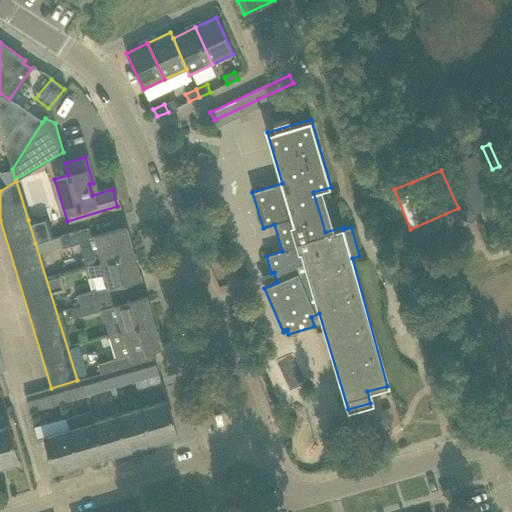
[(87,267),(131,253),(124,228),(91,238),(88,227),(60,236),(63,247),(80,242),(87,267)]
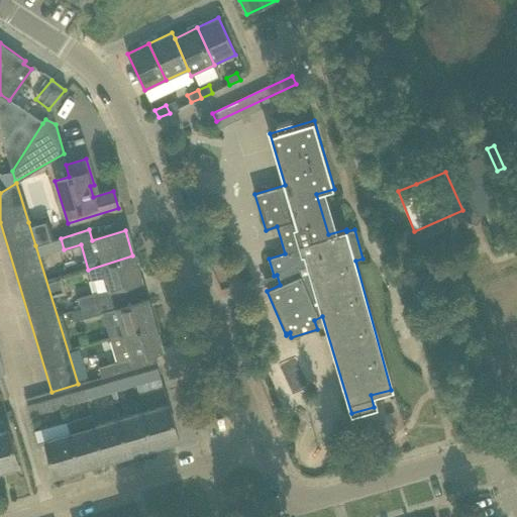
[(92,294),(79,298),(82,308),(109,301),(106,292),(140,281),(132,255),(88,270),(91,281),(89,282),(92,294)]
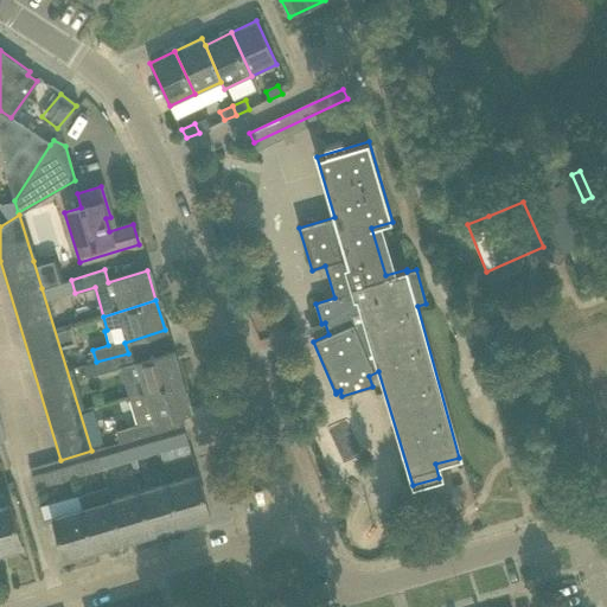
[(128,397),(179,382),(171,352),(131,364),(135,378),(123,382),(128,397)]
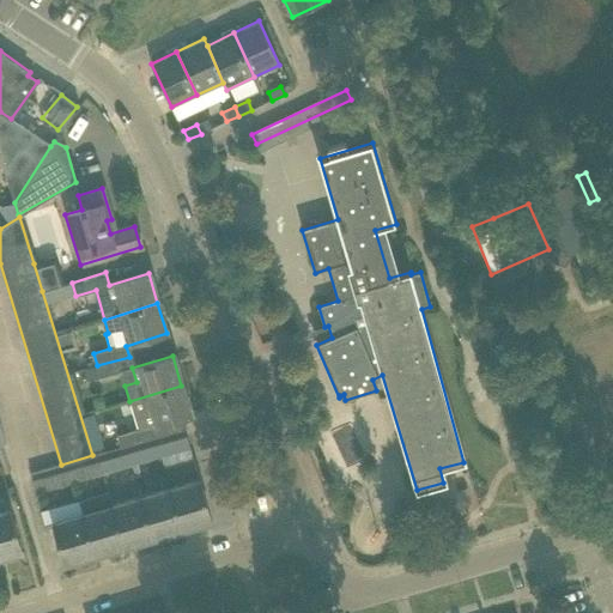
[(129,357),(97,365),(101,377),(132,368),(129,357)]
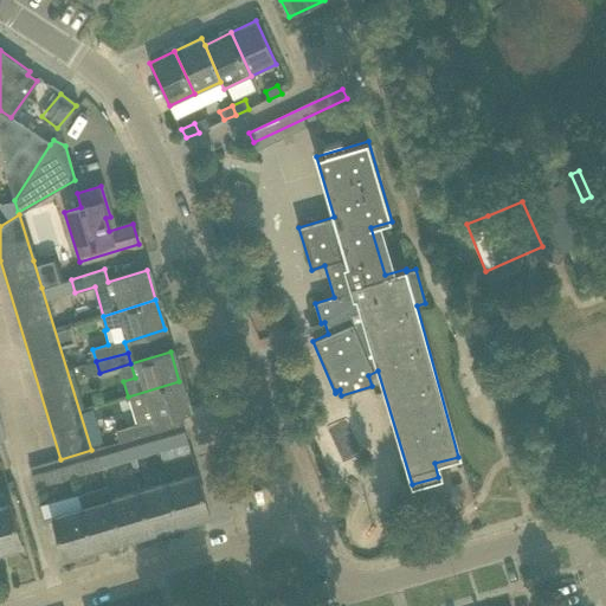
[(188,412),(179,381),(128,397),(136,424),(116,430),(120,443),(161,431),(158,420),(188,412)]
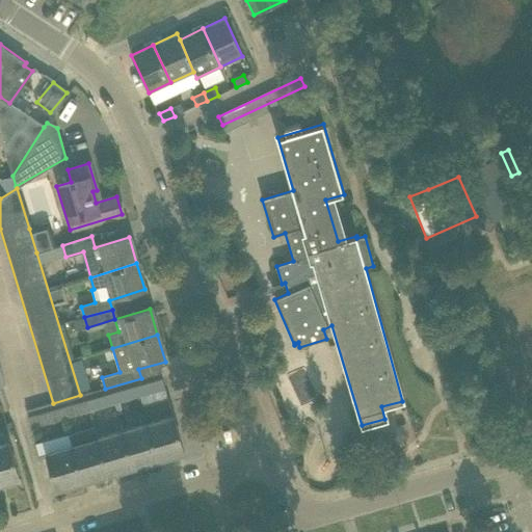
[(103,351),(71,361),(74,370),(105,361),(105,360),(111,357),(109,350),(103,352),(103,351)]
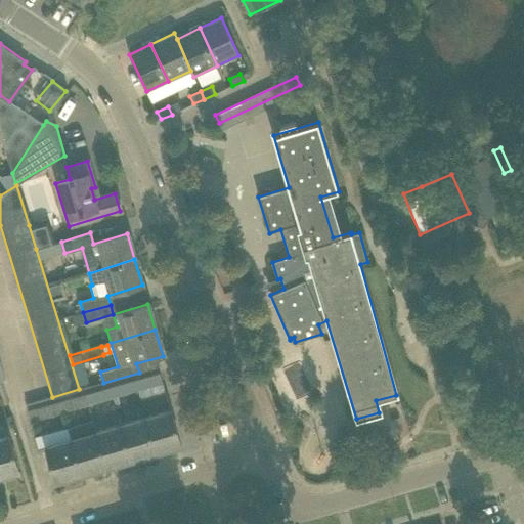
[(134,381),(137,391),(163,384),(160,373),(134,381)]
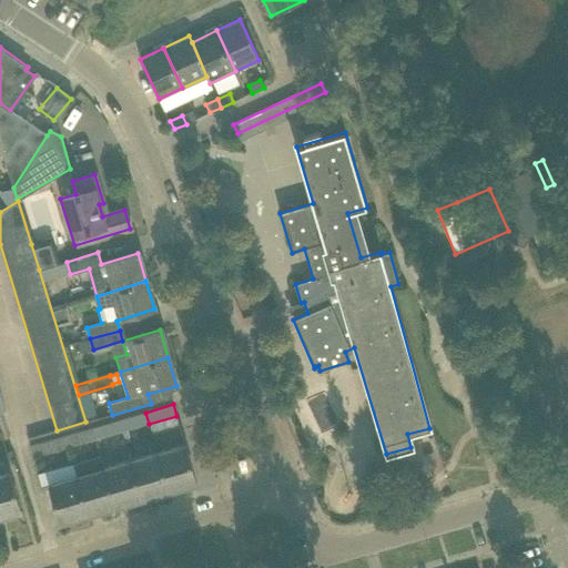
[(118,421),(121,432),(149,424),(145,413),(118,421)]
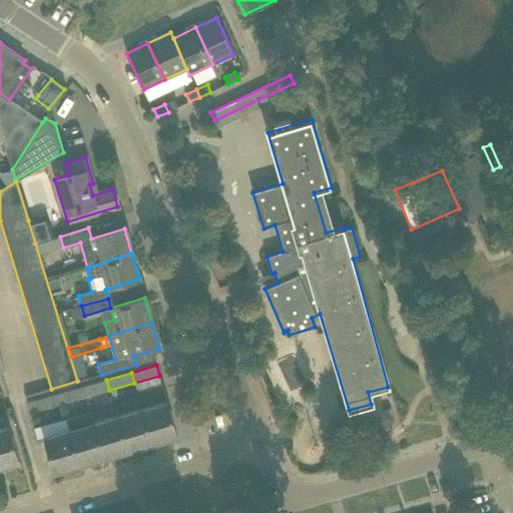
[(109,390),(106,380),(82,387),(85,397),(95,394),(109,390)]
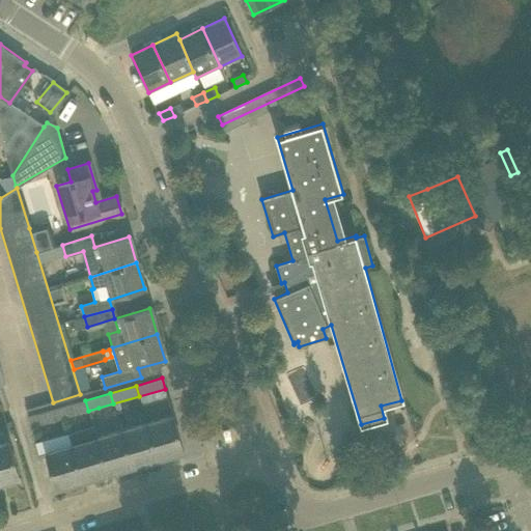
[(88,411),(85,400),(60,408),(63,418),(88,411)]
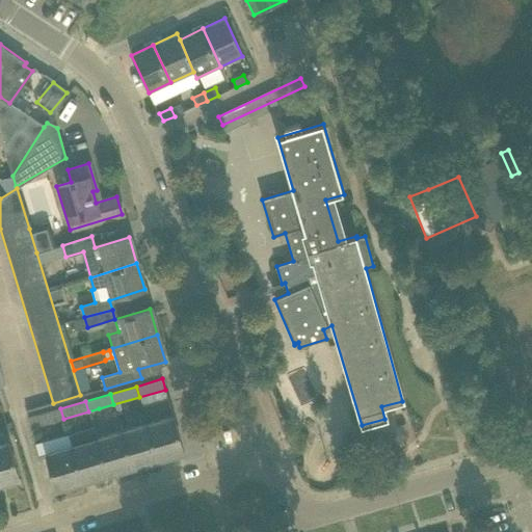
[(60,408),(36,416),(38,426),(63,419),(60,408)]
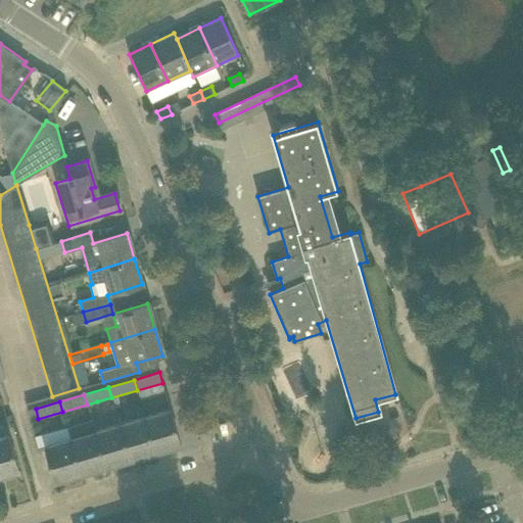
[(144,417),(154,453),(181,444),(170,409),(144,417)]
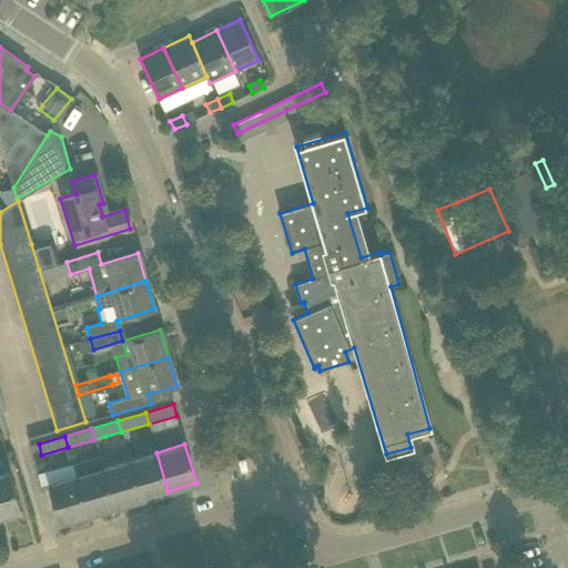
[(130,460),(141,499),(168,492),(156,453),(130,460)]
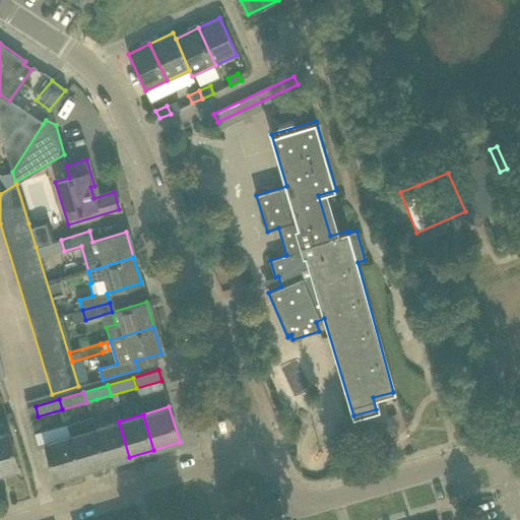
[(94,429),(105,464),(129,457),(119,421),(94,429)]
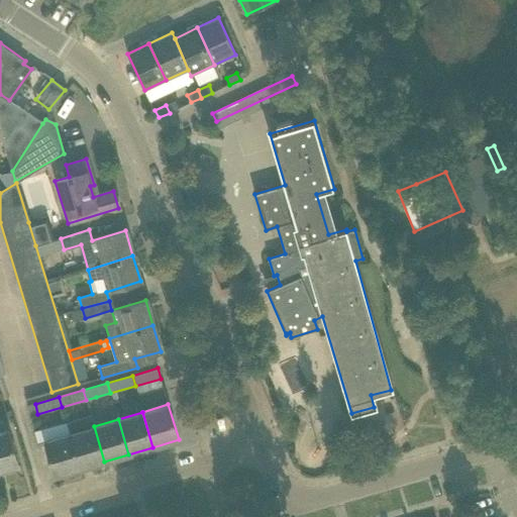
[(70,433),(80,469),(104,461),(94,426),(70,433)]
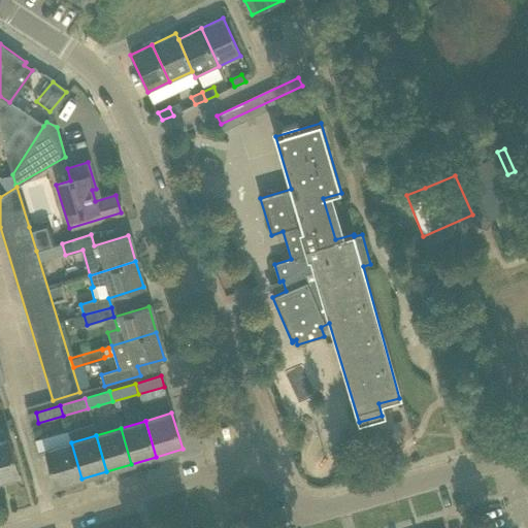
[(0,441),(0,481),(19,476),(7,439),(0,441)]
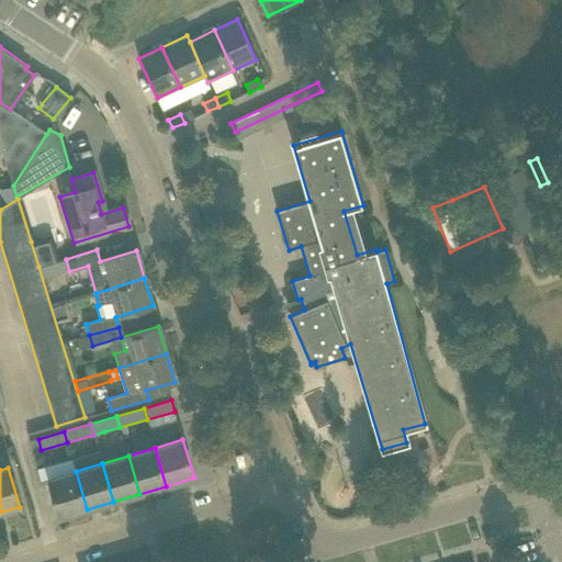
[(59,518),(87,509),(76,471),(48,480),(59,518)]
